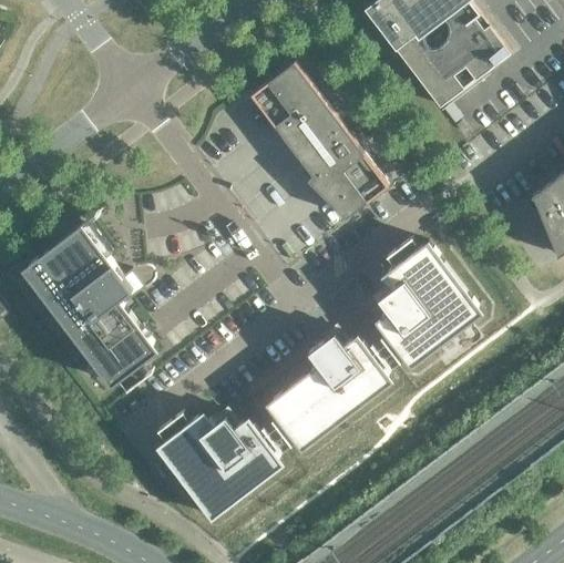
[(509,55),(469,2),(467,0),(376,0),(363,10),(438,109),(509,55)]
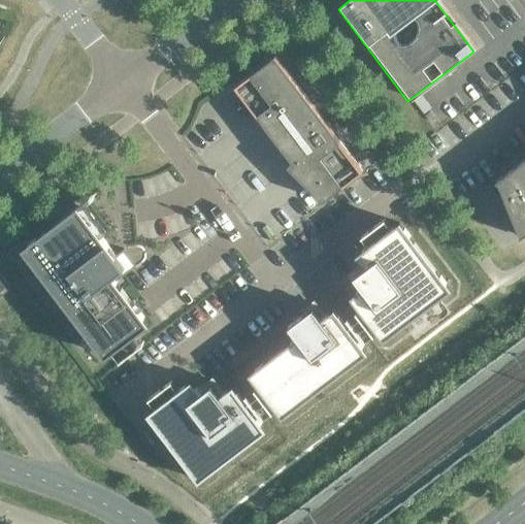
[(360,174),(272,60),(232,90),(290,166),(286,170),(320,205),(360,174)]
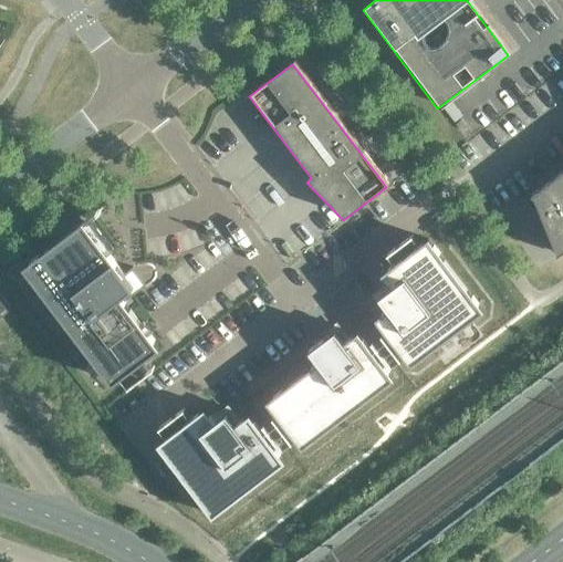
[(562,172),(529,198),(530,200),(531,199),(554,257),(553,257),(554,259),(562,252),(562,172)]
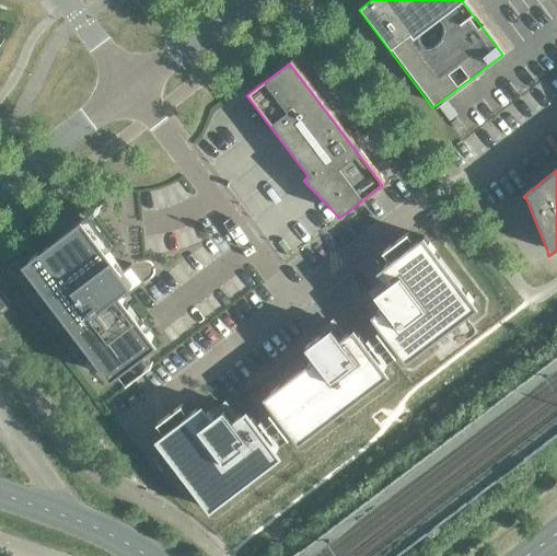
[(521,221),(524,227),(532,221),(528,216),(521,221)]
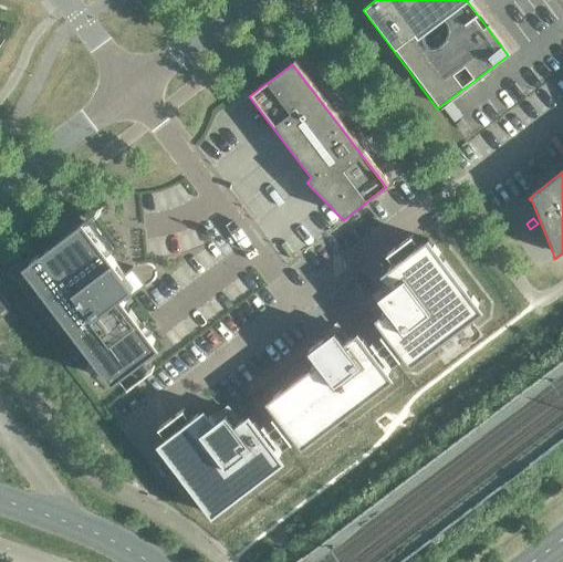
[(125,389),(126,391),(152,371),(150,370),(149,371),(143,362),(150,356),(149,355),(156,351),(152,345),(152,344),(145,336),(122,306),(123,306),(116,298),(127,290),(120,280),(122,278),(105,257),(104,257),(81,226),(37,259),(35,258),(28,264),(28,266),(22,270),(27,276),(25,277),(32,285),(33,284),(98,372),(104,381),(105,380),(110,386),(116,382),(120,380),(126,388),(125,389)]
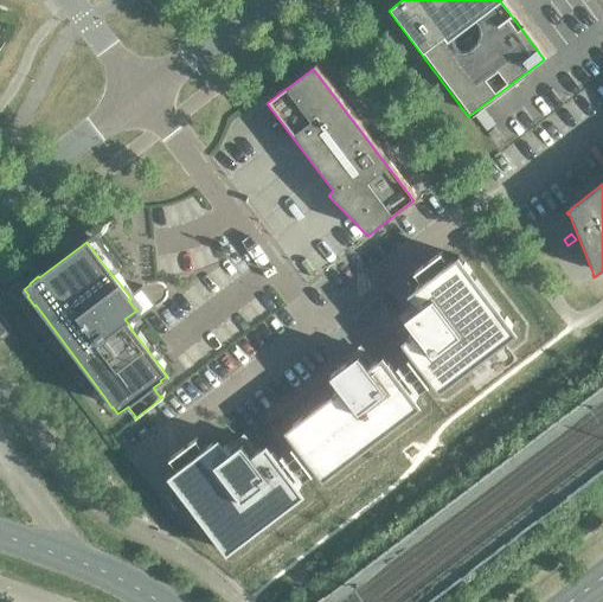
[(447,267),(438,256),(411,276),(412,277),(414,277),(421,287),(405,298),(417,314),(406,322),(415,333),(398,346),(415,366),(411,369),(406,363),(405,363),(405,364),(401,367),(421,394),(427,389),(425,388),(428,384),(437,396),(515,337),(456,260),(447,267)]
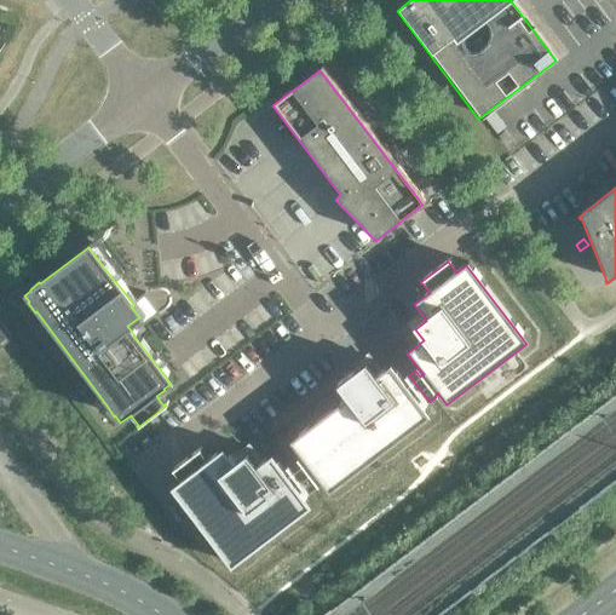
[(0,350),(10,343),(0,329),(0,350)]
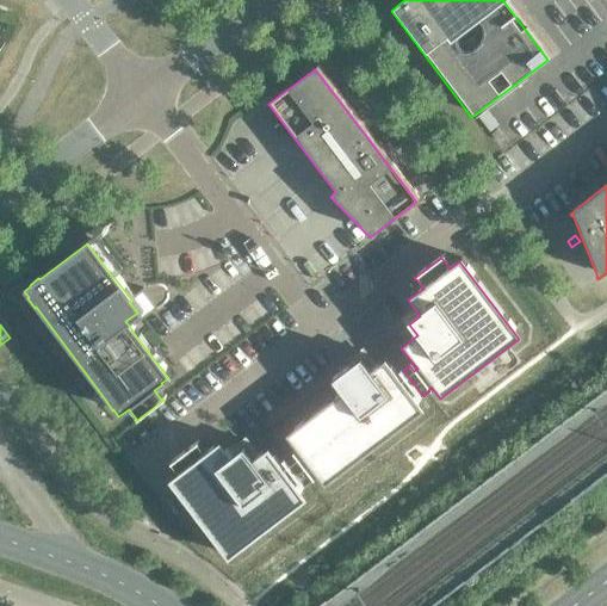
[(330,381),(332,383),(340,394),(284,437),(299,457),(296,461),(291,453),(290,455),(291,456),(286,459),(305,486),(313,481),(310,478),(314,476),(323,488),(422,413),(413,401),(416,399),(417,401),(423,396),(403,370),(398,373),(397,373),(402,379),(398,383),(383,362),(366,375),(358,364),(347,371),(346,370),(330,381)]
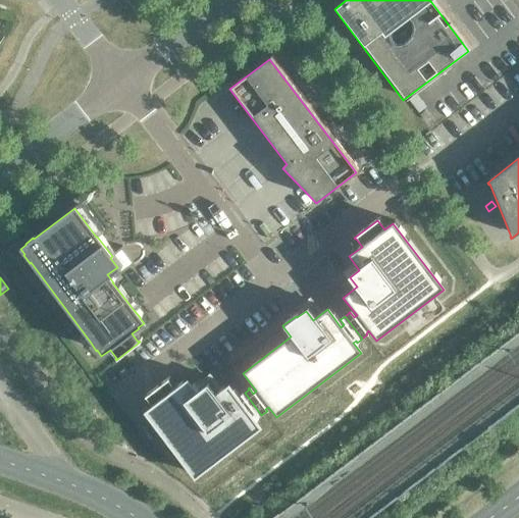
[(166,380),(144,398),(150,407),(142,413),(193,480),(260,429),(253,419),(255,417),(257,419),(261,415),(245,393),(241,396),(241,395),(240,396),(243,401),(241,403),(227,385),(213,396),(206,386),(197,394),(186,379),(173,390),(166,381),(167,381),(166,380)]
